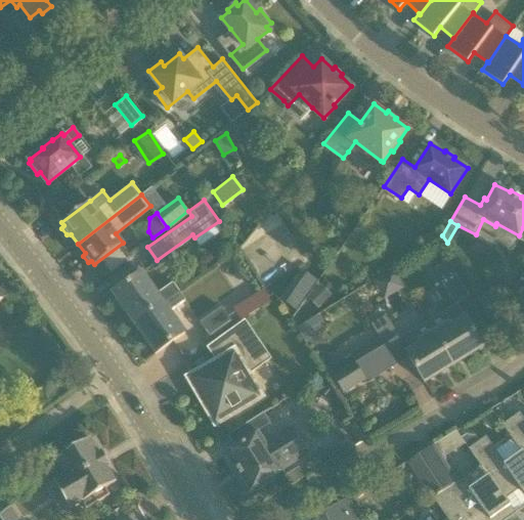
[(469,294),(465,288),(473,284),(454,254),(446,260),(435,267),(442,279),(456,302),(469,294)]
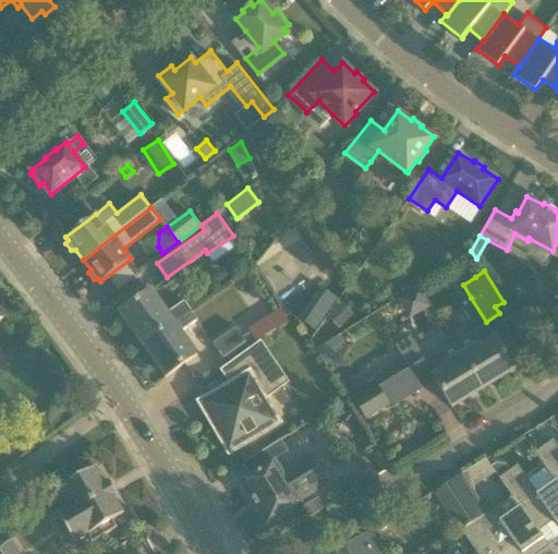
[(419,285),(399,298),(411,317),(431,304),(419,285)]
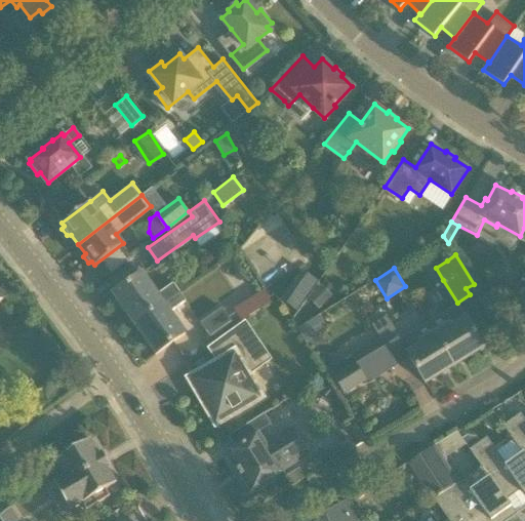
[(158,292),(143,271),(113,292),(133,322),(178,289),(173,282),(158,292)]
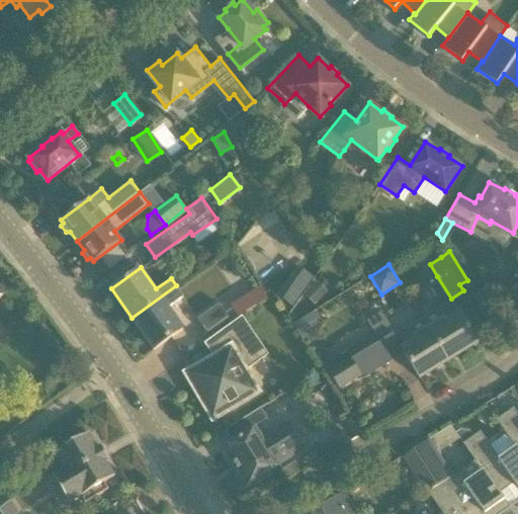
[(317,278),(304,291),(315,302),(328,288),(317,278)]
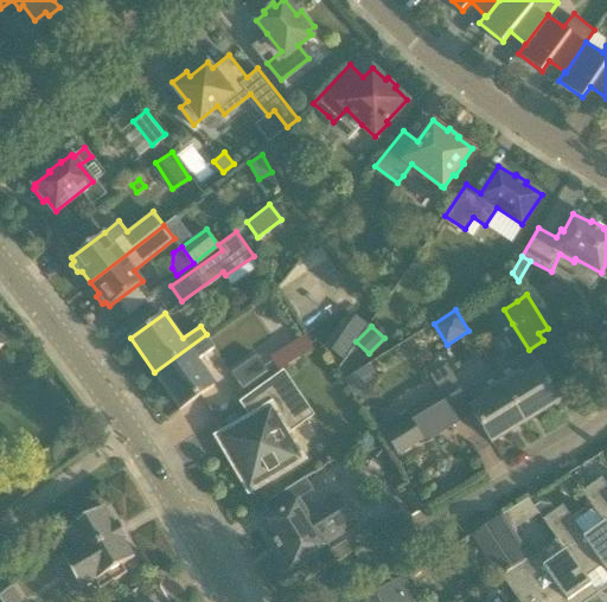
[(304,333),(269,354),(278,367),(312,347),(304,333)]
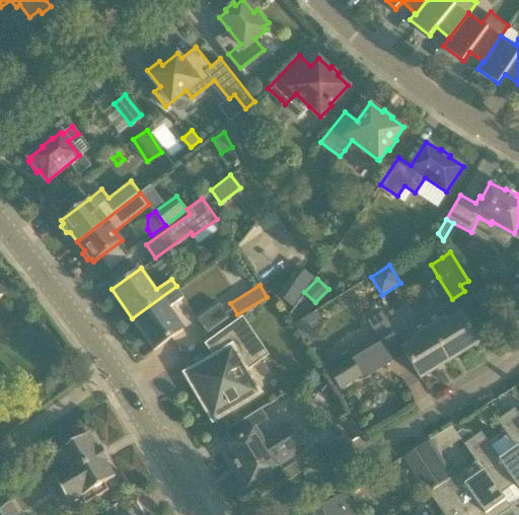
[(176,286),(132,318),(153,349),(182,327),(167,306),(182,295),(176,286)]
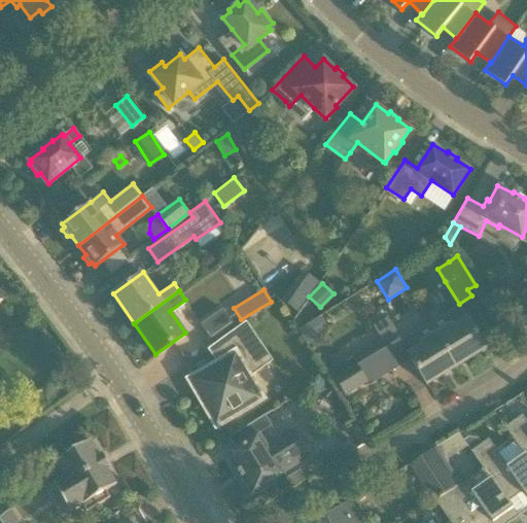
[(430,321),(456,364),(486,346),(475,328),(459,304),(430,321)]
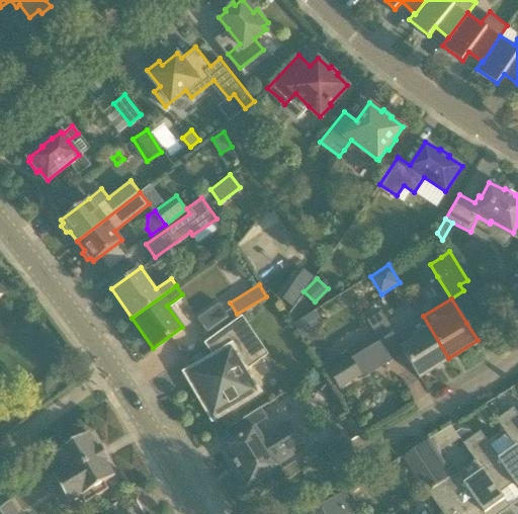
[(219,302),(197,317),(206,330),(228,315),(219,302)]
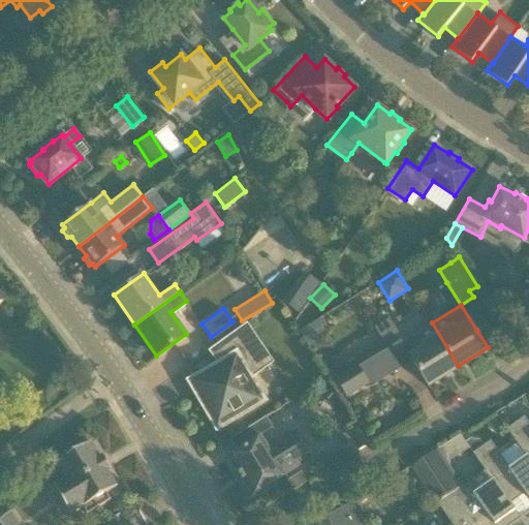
[(322,315),(300,329),(309,343),(311,342),(318,332),(316,329),(327,322),(322,315)]
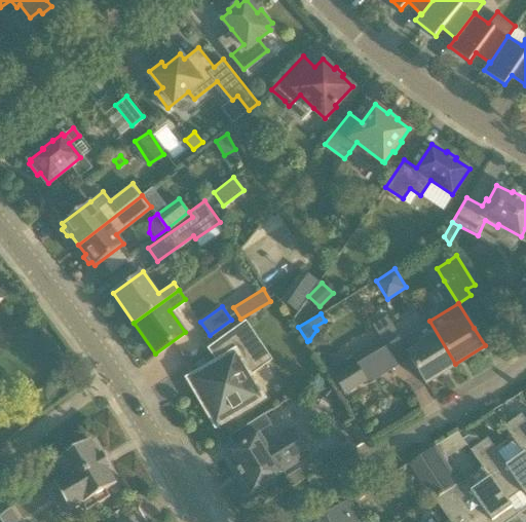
[(376,323),(374,324),(382,338),(387,346),(401,338),(402,338),(387,315),(376,323)]
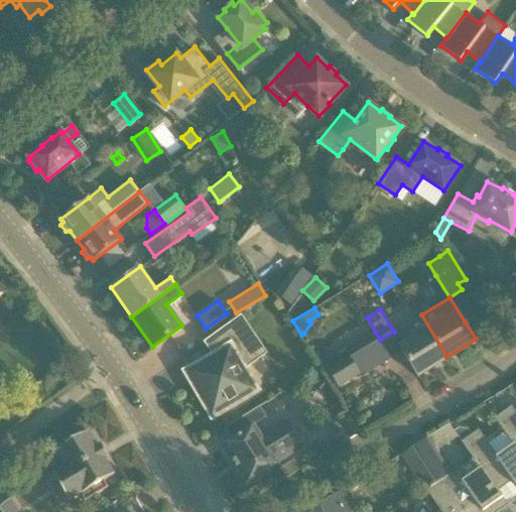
[(203,340),(215,356),(205,363),(204,361),(203,360),(192,366),(191,363),(190,363),(194,374),(196,373),(200,379),(196,381),(203,397),(208,407),(211,413),(215,419),(216,419),(213,414),(230,404),(230,402),(260,389),(245,365),(260,354),(262,358),(263,357),(261,353),(265,351),(239,314),(203,340)]
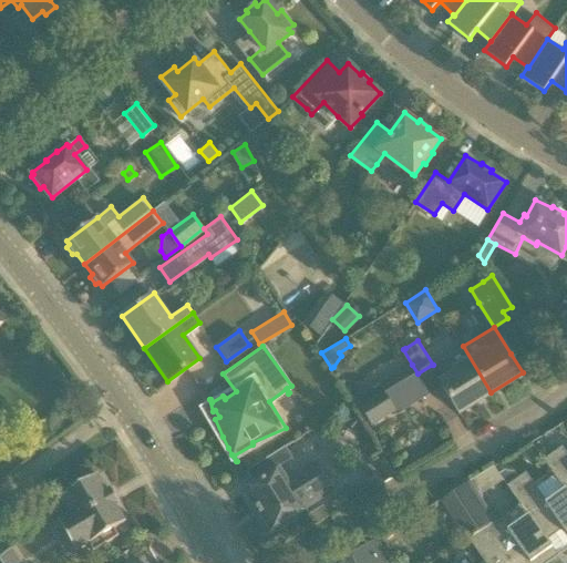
[(463,346),(433,365),(432,365),(441,380),(440,381),(459,411),(491,392),(463,346)]
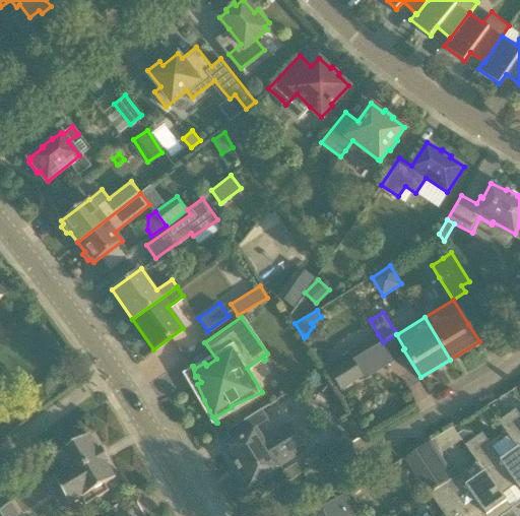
[(199,331),(182,343),(188,351),(205,340),(199,331)]
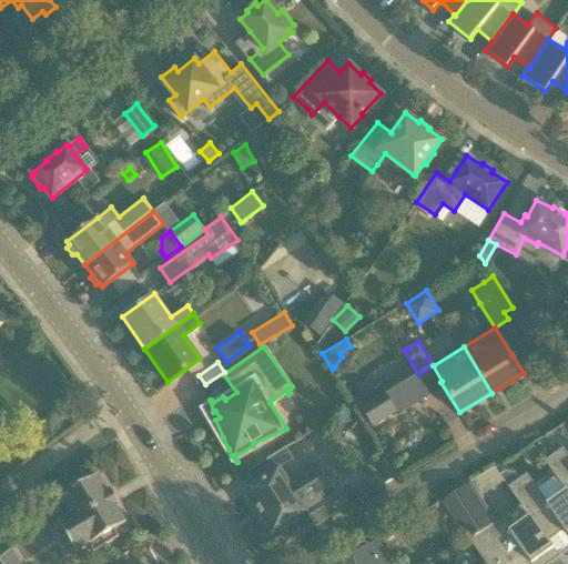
[(413,365),(356,399),(372,424),(428,390),(418,374),(413,365)]
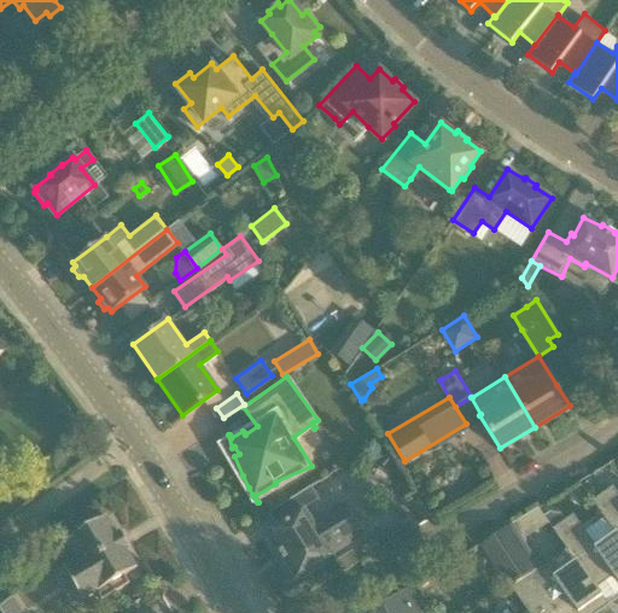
[(617,492),(612,484),(592,498),(614,531),(617,535),(617,492)]
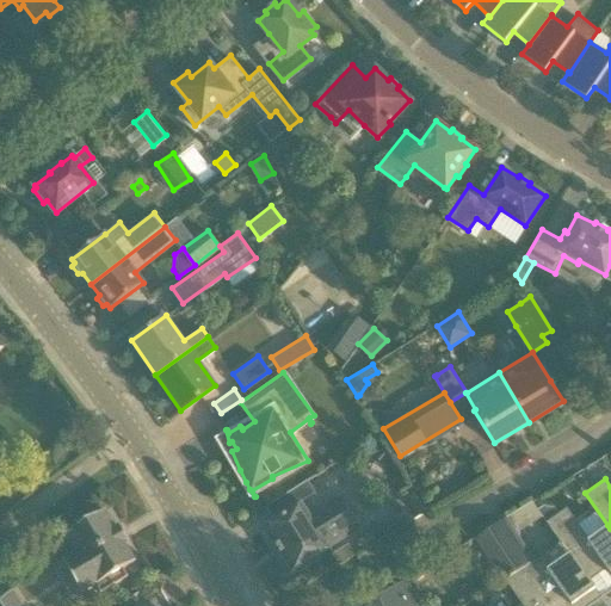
[(302,502),(275,519),(264,526),(290,569),(328,546),(328,545),(358,526),(339,495),(308,513),(302,502)]
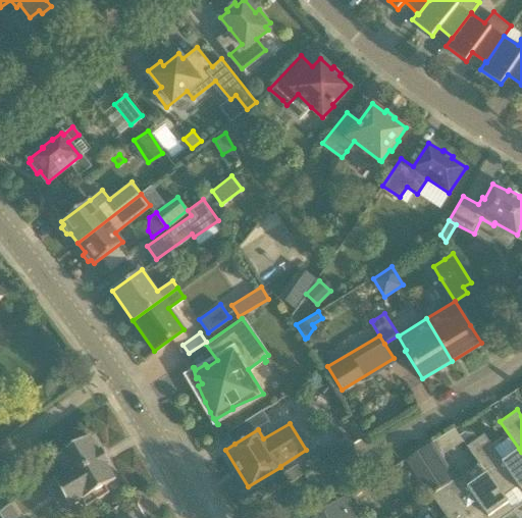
[(464,430),(459,434),(463,439),(466,446),(477,437),(473,432),(464,430)]
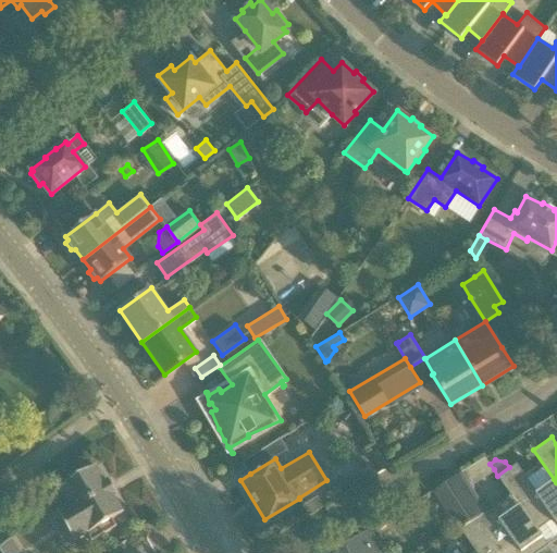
[(93,538),(103,531),(116,524),(112,516),(123,510),(113,493),(116,491),(109,477),(104,479),(95,463),(60,483),(65,493),(70,500),(57,507),(75,540),(88,532),(93,538)]
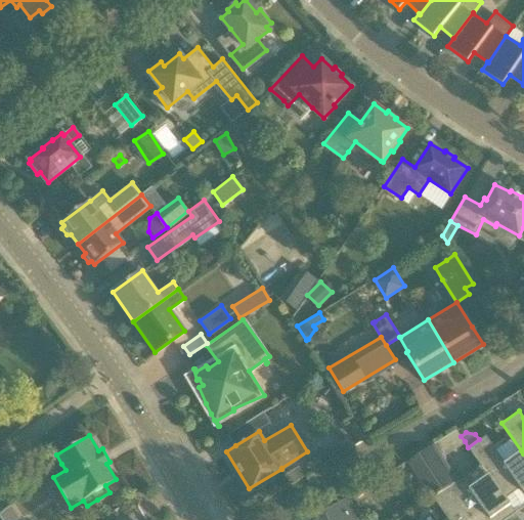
[(523,453),(521,450),(505,462),(485,435),(479,439),(468,447),(487,474),(510,503),(523,492),(523,453)]
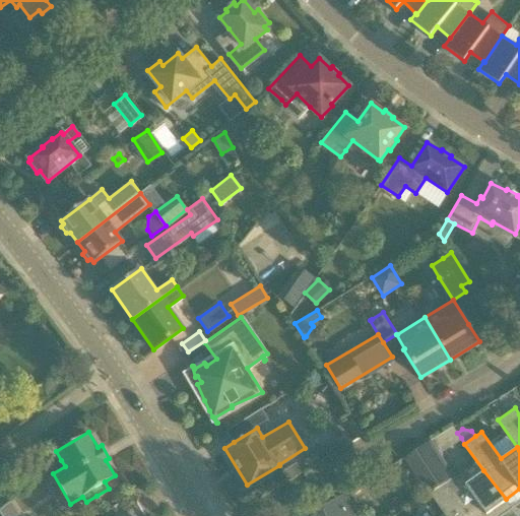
[(430,440),(404,458),(430,493),(440,487),(455,476),(430,440)]
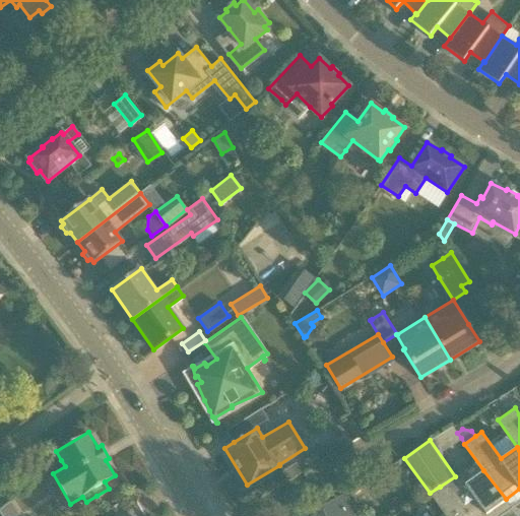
[(297,461),(282,470),(287,478),(302,470),(297,461)]
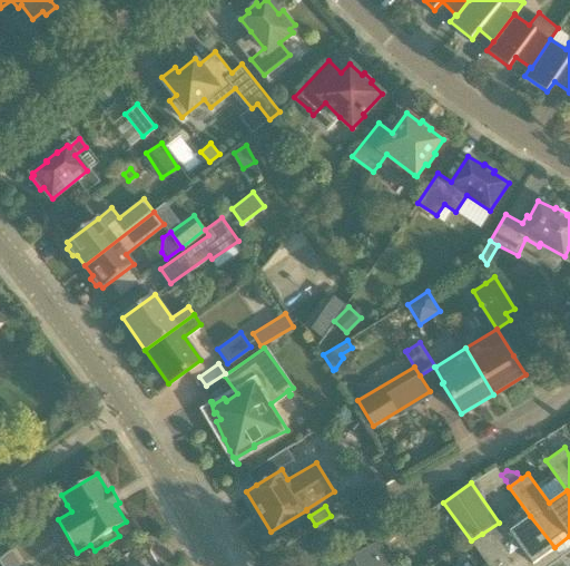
[(549,565),(561,557),(554,547),(530,516),(511,529),(504,518),(499,523),(482,534),(471,540),(490,565),(528,565),(532,563),(533,565),(549,565)]
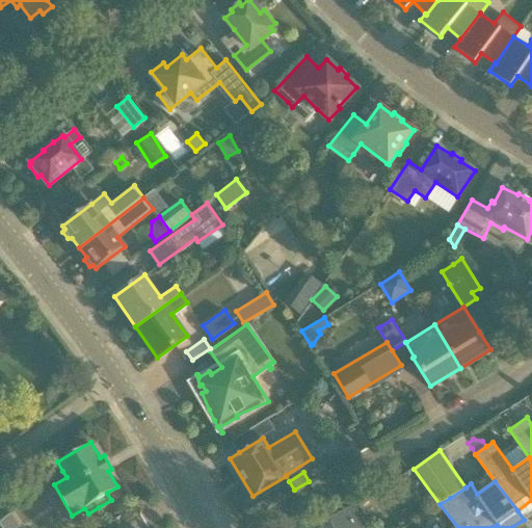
[(16,527),(21,525),(16,518),(3,501),(0,502),(0,525),(2,527),(16,527)]
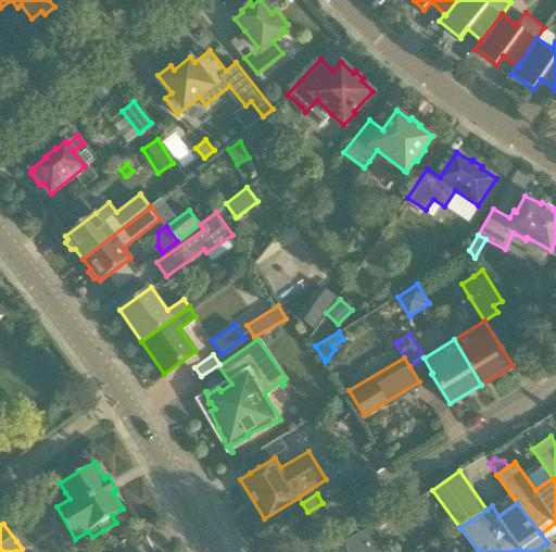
[(343,539),(344,541),(349,551),(382,551),(383,551),(370,525),(343,539)]
